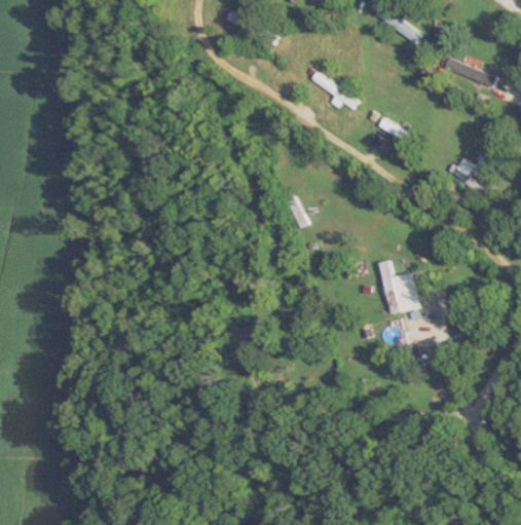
[(415,42),(420,34),(379,7),(374,15),(415,42)]
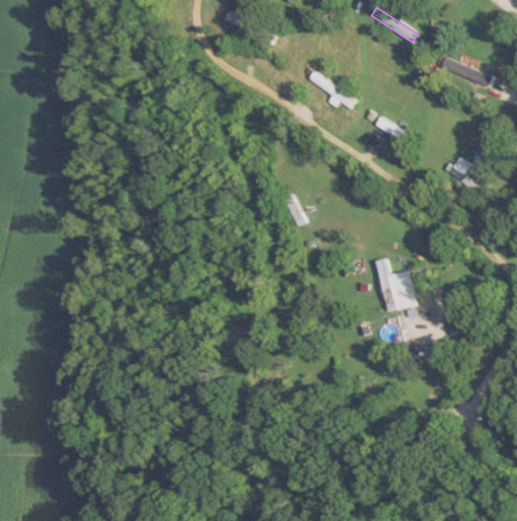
[(274,35),(228,11),(223,20),(269,44),(274,35)]
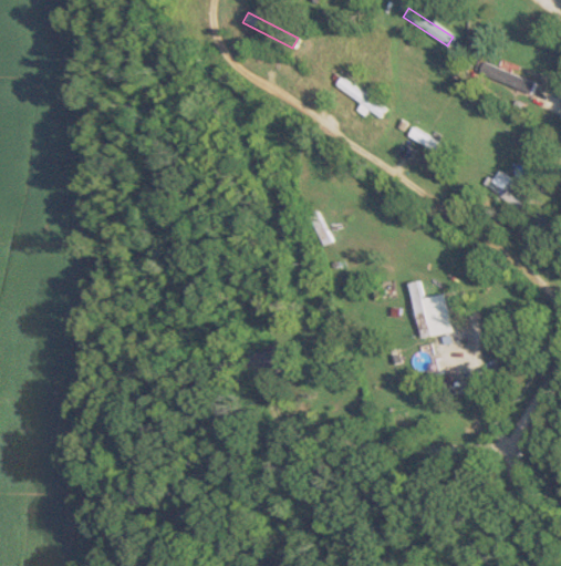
[(478,73),(530,94),(534,82),(482,62),(478,73)]
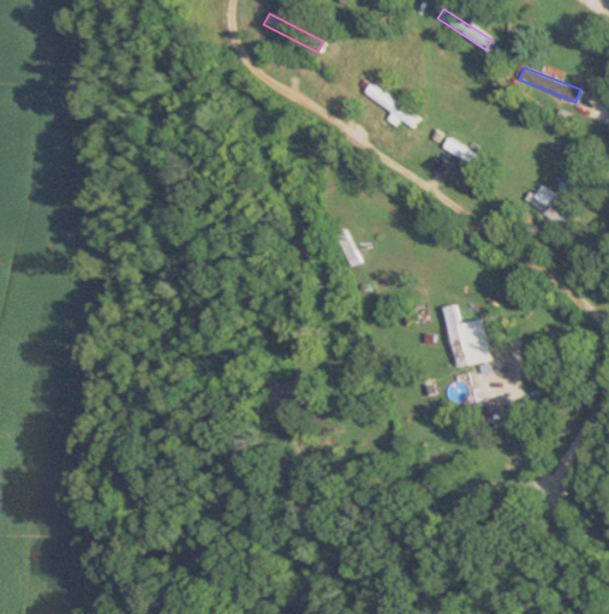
[(363,94),(412,127),(418,119),(369,85),(363,94)]
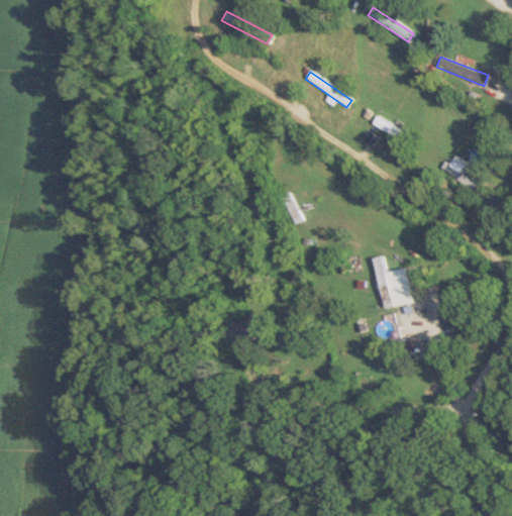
[(373,123),(409,145),(413,138),(377,116),(373,123)]
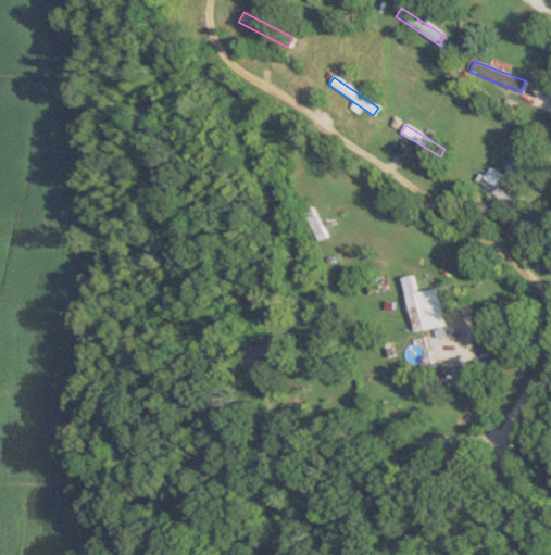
[(476,183),(506,205),(512,198),(496,186),(503,177),(489,166),(476,183)]
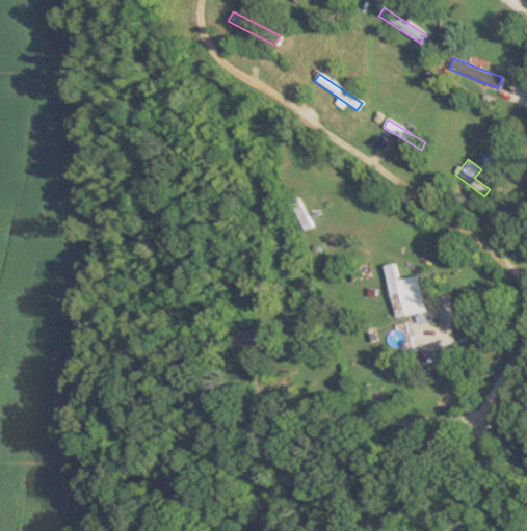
[(392,317),(418,312),(412,277),(394,281),(391,265),(383,266),(392,317)]
